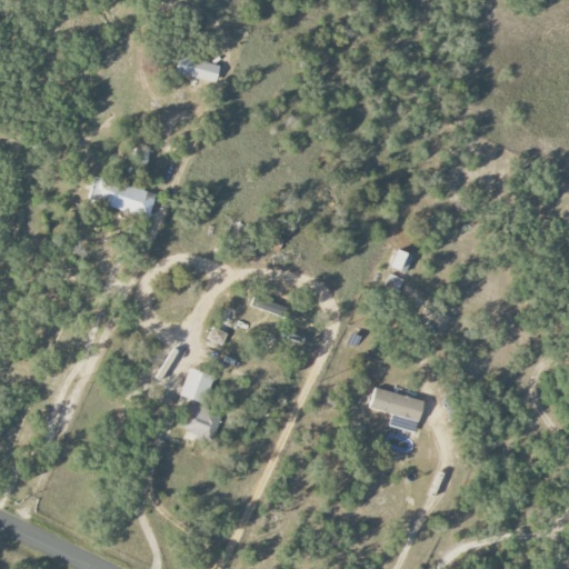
[(215,85),(219,67),(180,56),(175,72),(215,85)]
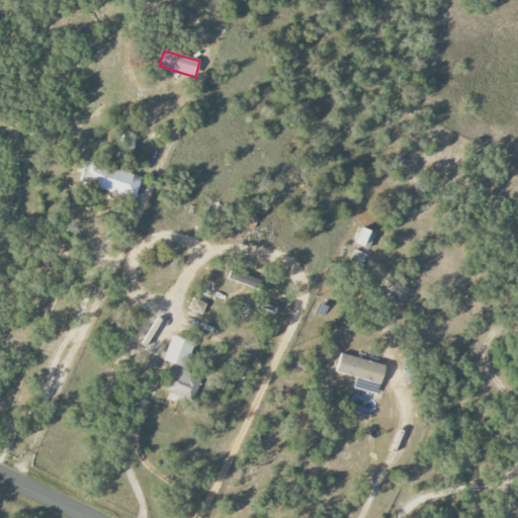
[(142,178),(86,159),(79,181),(135,199),(142,178)]
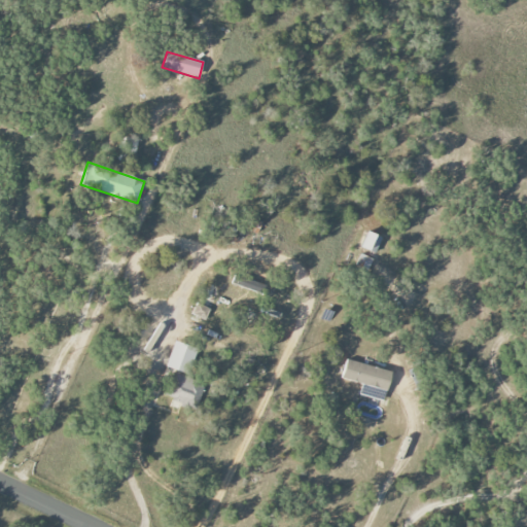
[(375,254),(382,238),(367,232),(360,248),(375,254)]
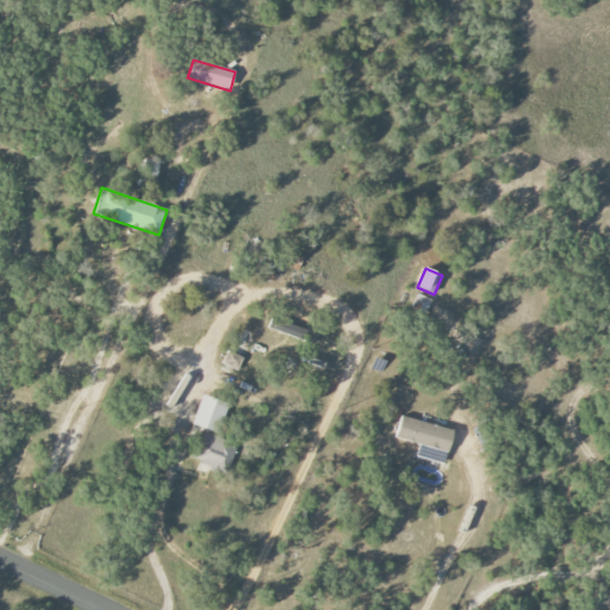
[(236,369),(242,358),(228,350),(222,363),(236,369)]
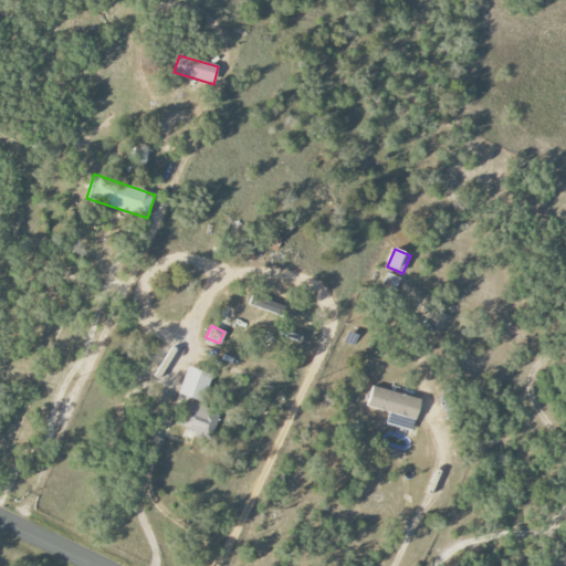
[(178,394),(201,404),(212,376),(188,367),(178,394)]
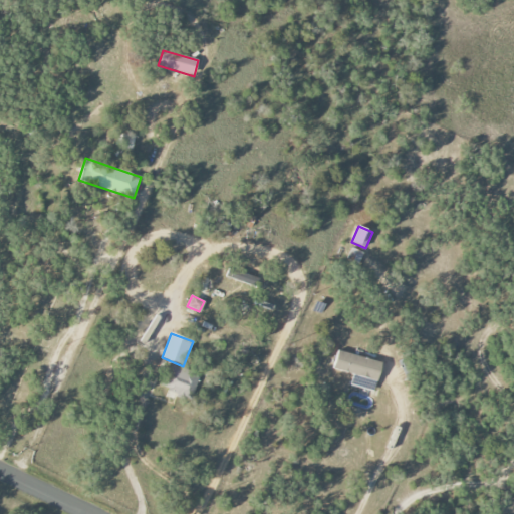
[(333,370),(352,373),(350,387),(375,391),(380,361),(336,352),(333,370)]
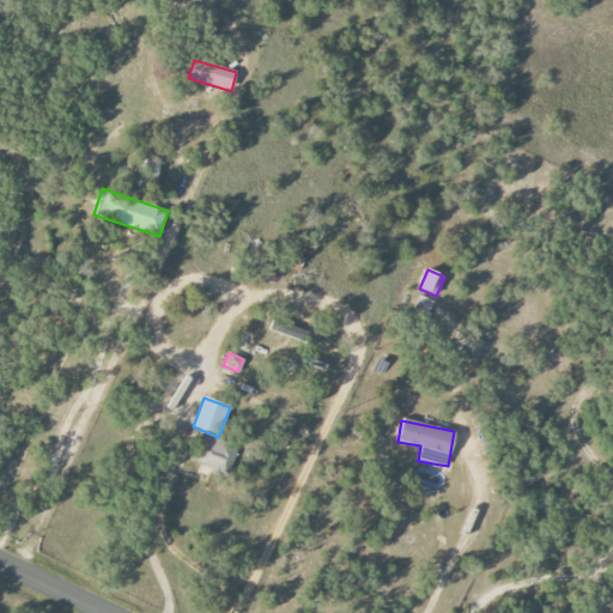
[(224,475),(237,449),(204,434),(192,460),(224,475)]
